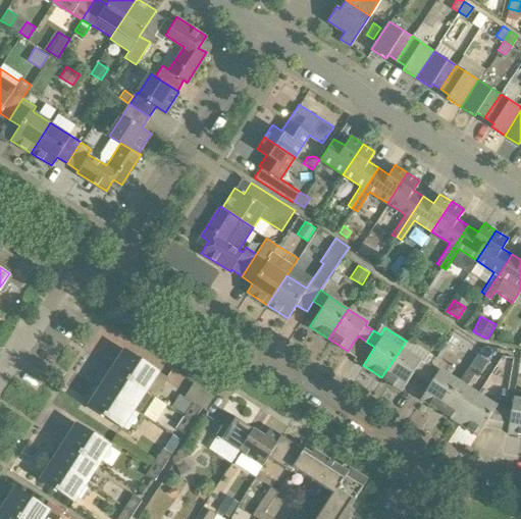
[(413,371),(422,377),(429,364),(402,348),(381,377),(401,391),(413,371)]
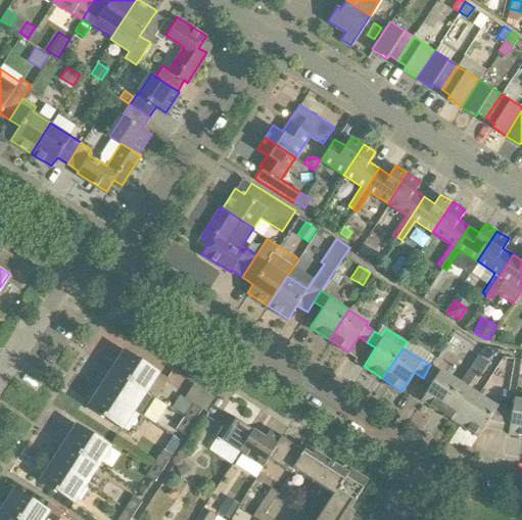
[(112,368),(155,395),(168,377),(126,349),(112,368)]
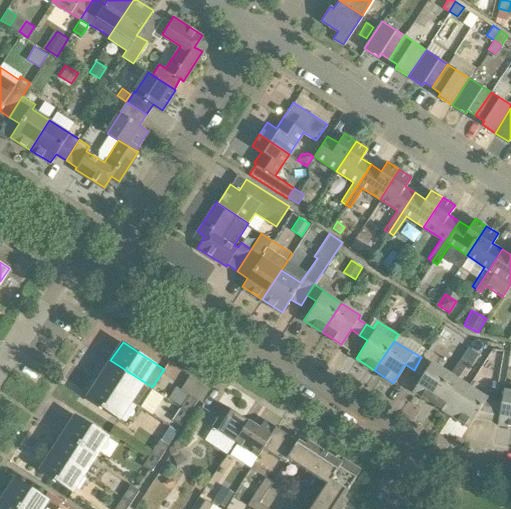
[(431,363),(421,357),(414,370),(422,375),(412,390),(432,403),(451,373),(433,360),(431,363)]
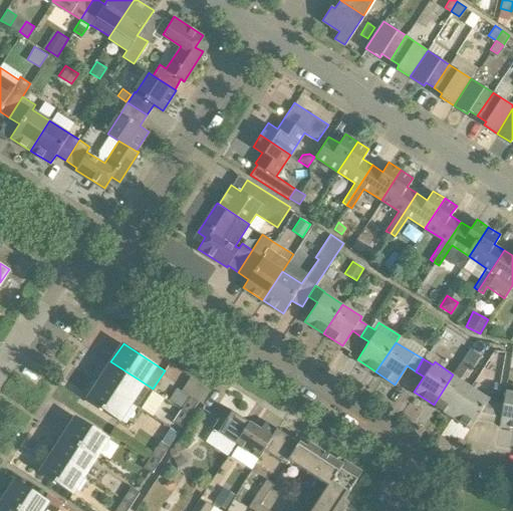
[(164,397),(153,389),(110,361),(98,380),(132,402),(152,415),(164,397)]
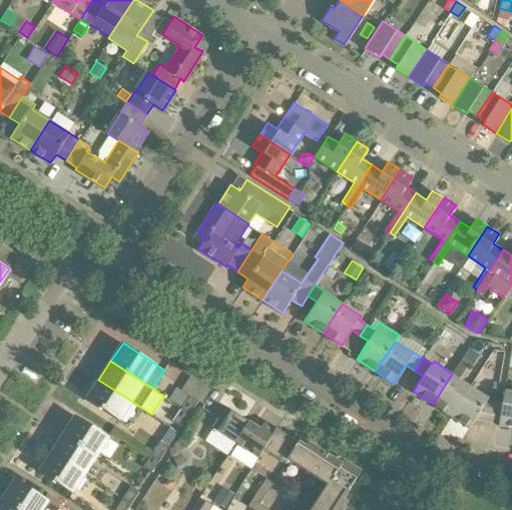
[(433,404),(450,415),(470,385),(460,379),(468,367),(460,362),(452,374),(433,404)]
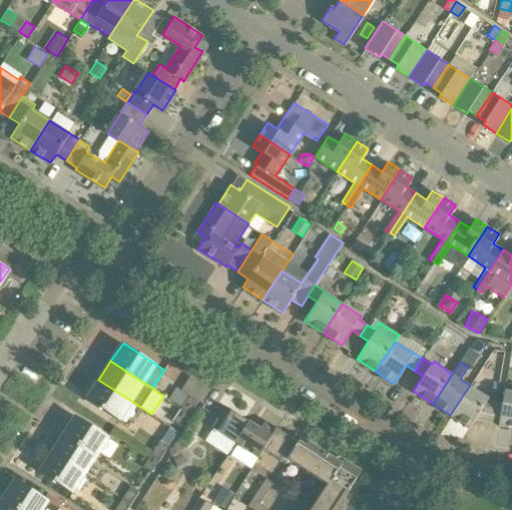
[(98,380),(86,399),(118,419),(131,401),(98,380)]
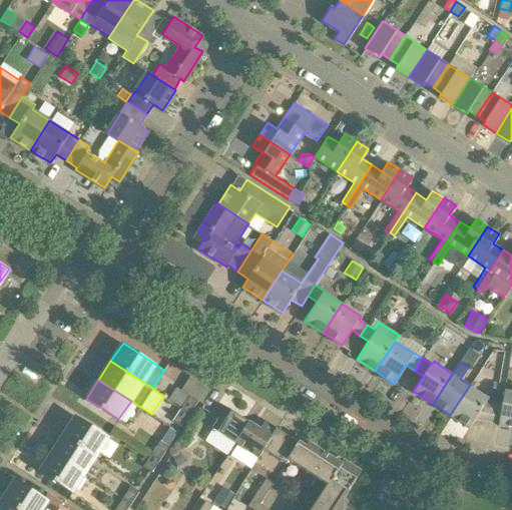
[(489,398),(470,385),(450,415),(469,427),(476,418),(493,420),(496,401),(487,400),(489,398)]
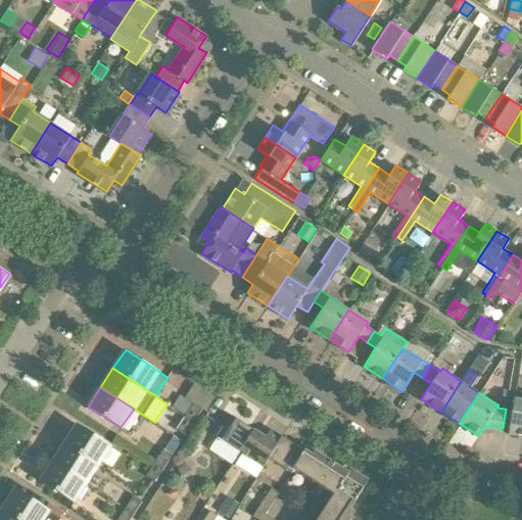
[(521,434),(521,398),(514,397),(508,432),(521,434)]
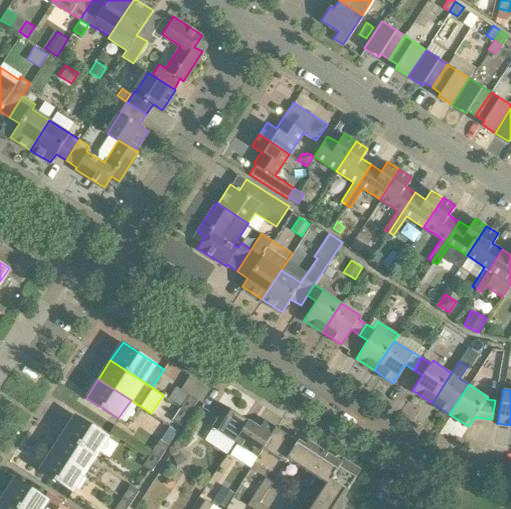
[(188,393),(180,405),(188,410),(196,398),(188,393)]
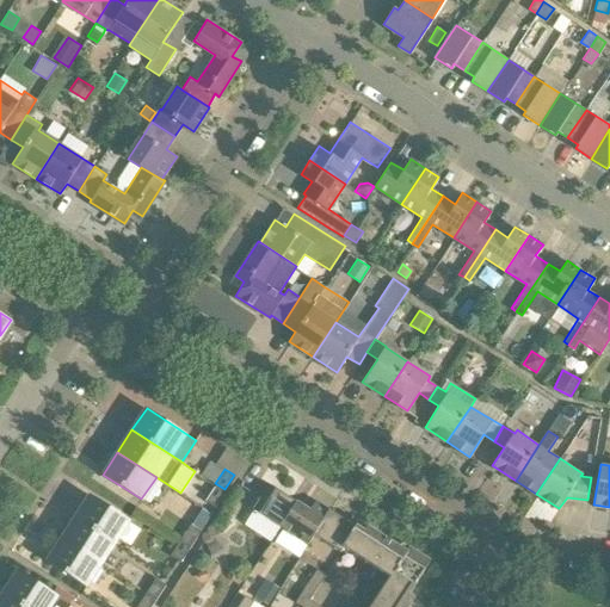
[(253,508),(271,520),(279,526),(296,500),(260,477),(251,491),(260,497),(253,508)]
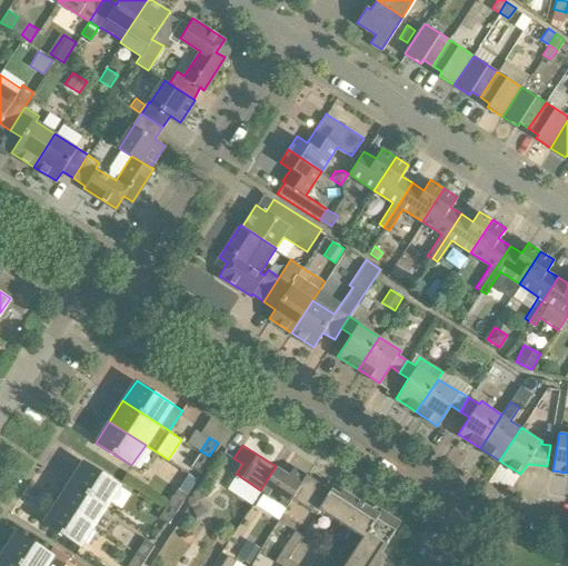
[(209,456),(200,450),(190,466),(200,472),(209,456)]
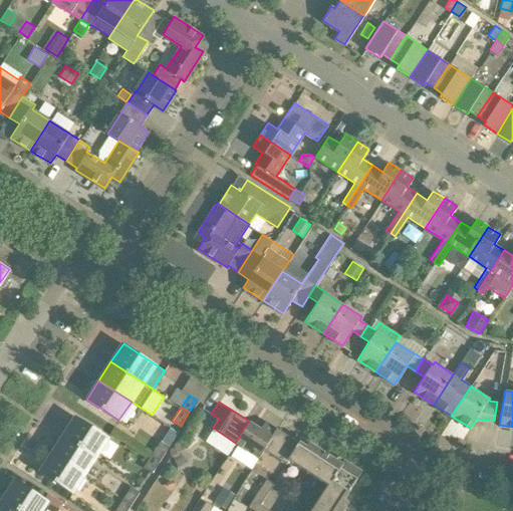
[(63,435),(96,456),(108,437),(75,416),(63,435)]
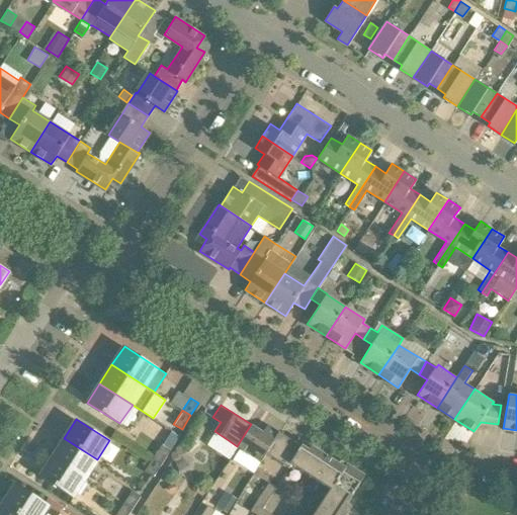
[(251,424),(237,446),(260,461),(265,453),(279,431),(267,424),(262,432),(251,424)]
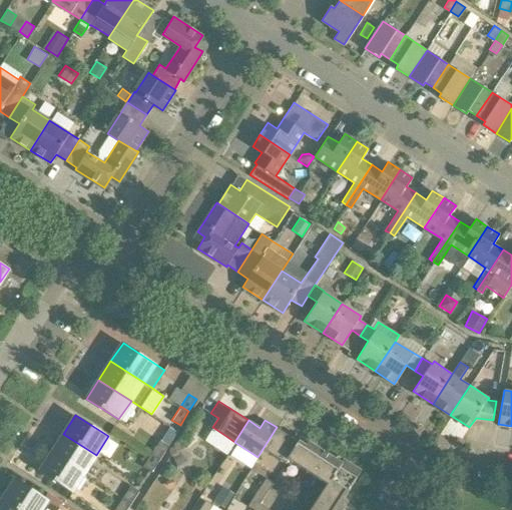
[(159,441),(167,446),(176,432),(168,427),(159,441)]
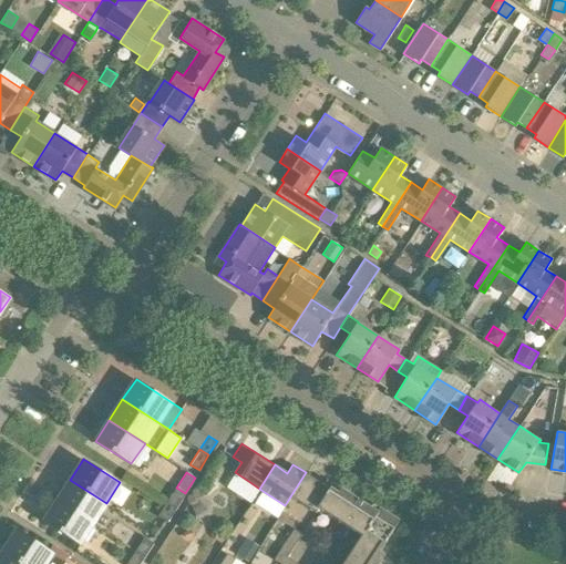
[(306,472),(290,496),(315,512),(318,508),(333,484),(320,475),(317,480),(306,472)]
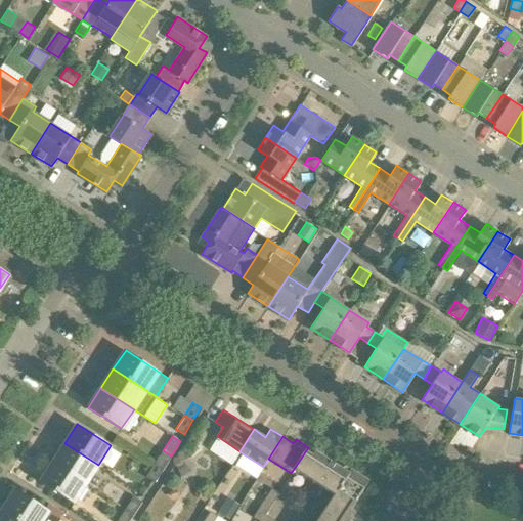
[(64,443),(52,462),(86,483),(98,465),(64,443)]
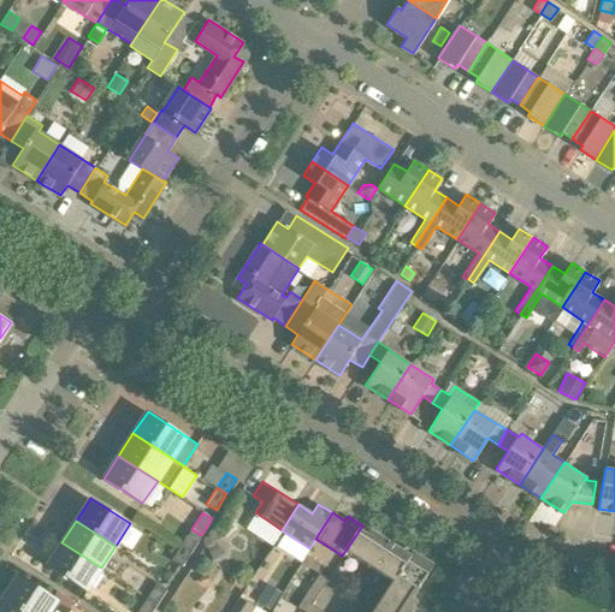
[(362,526),(346,551),(379,574),(392,582),(391,583),(397,588),(388,604),(380,599),(372,611),(409,611),(418,600),(412,596),(433,564),(398,541),(395,546),(362,526)]
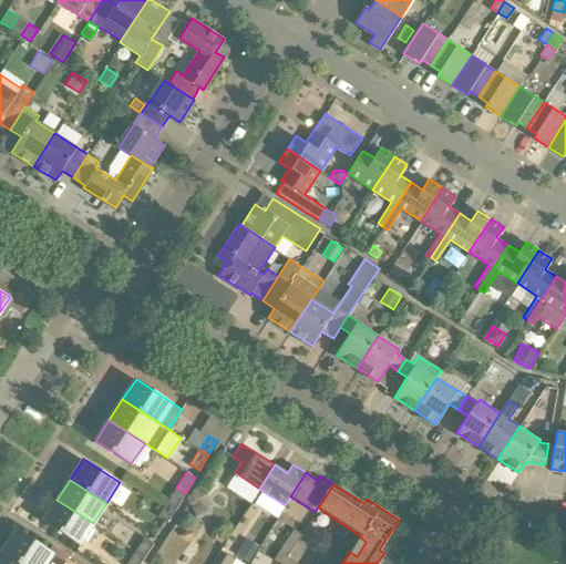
[(167,501),(176,506),(185,493),(176,488),(176,486),(167,501)]
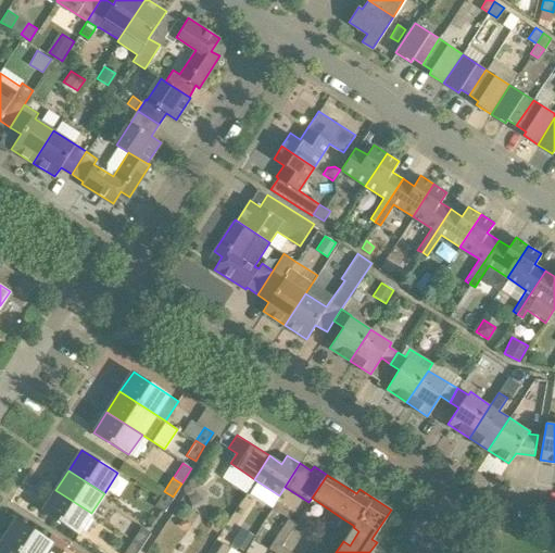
[(184,493),(184,494),(189,506),(200,501),(194,489),(185,493),(184,493)]
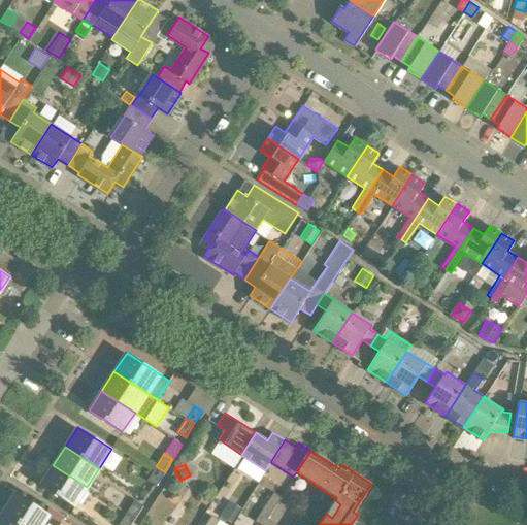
[(53,465),(40,485),(74,506),(87,487),(53,465)]
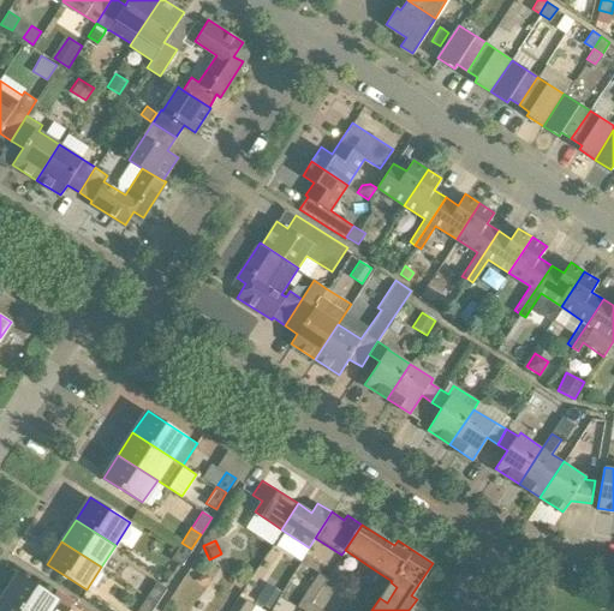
[(180,565),(185,558),(191,549),(182,543),(171,559),(180,565)]
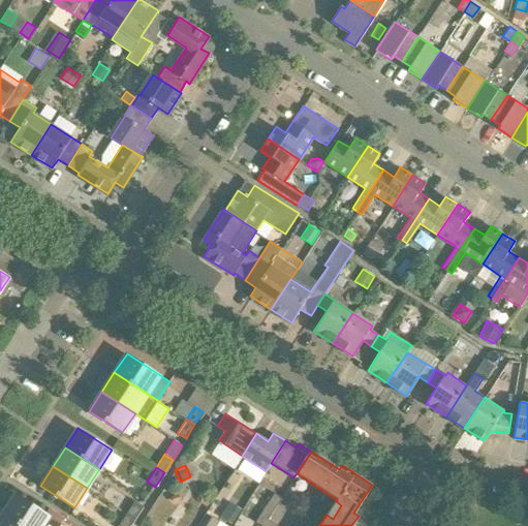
[(63,517),(48,507),(44,512),(16,493),(3,513),(24,525),(59,525),(61,523),(60,522),(63,517)]
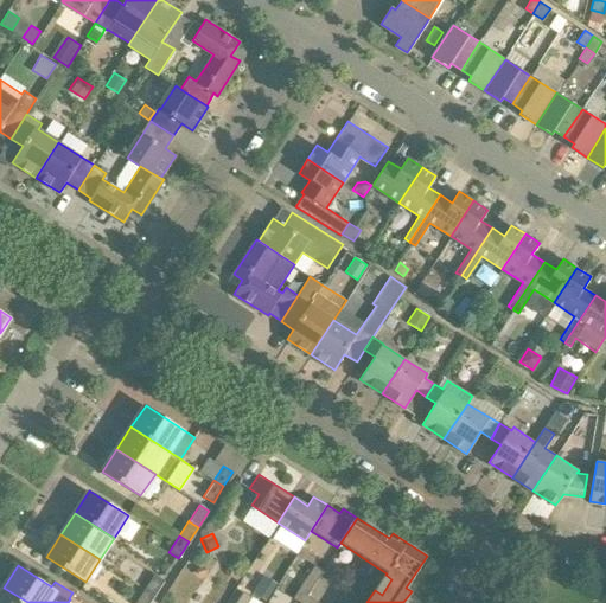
[(234,566),(228,575),(236,581),(242,572),(234,566)]
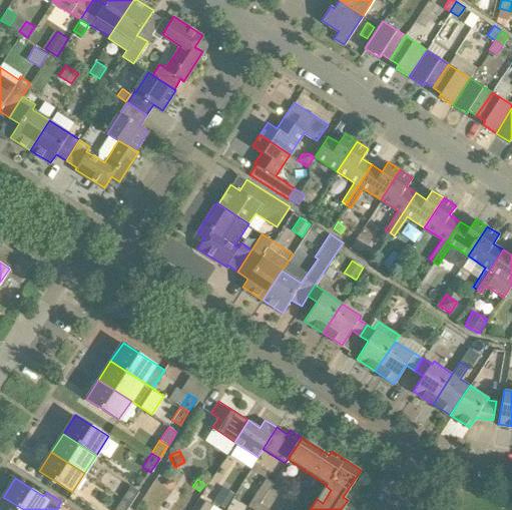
[(253,500),(261,505),(274,484),(267,479),(253,500)]
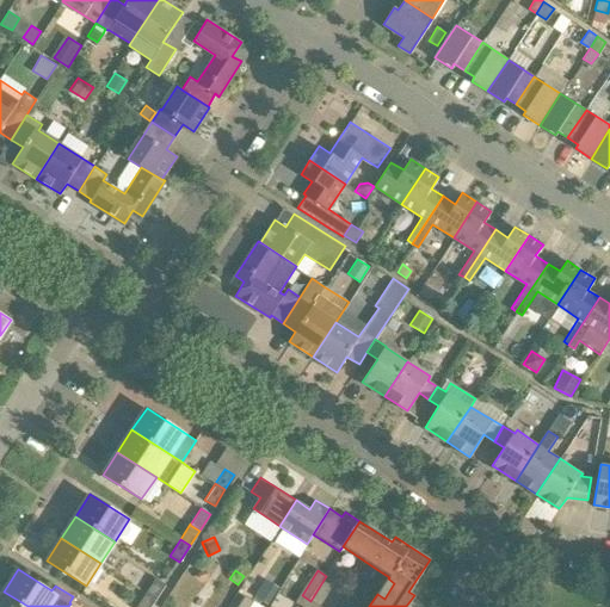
[(155,577),(145,593),(155,599),(165,584),(155,577)]
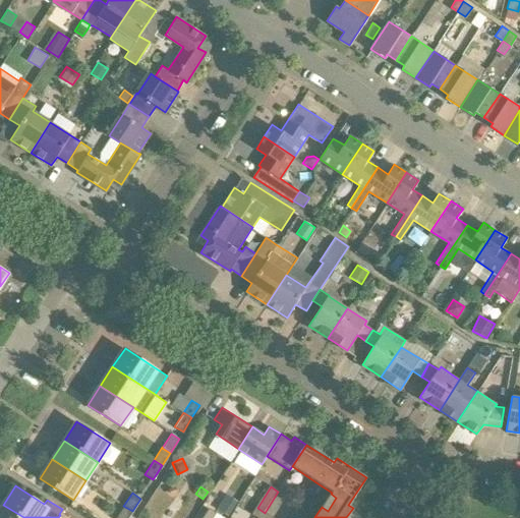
[(223,496),(216,508),(228,515),(235,504),(223,496)]
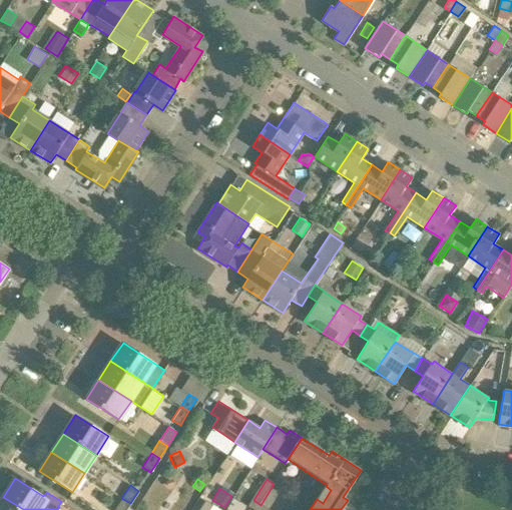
[(23,509),(3,497),(0,501),(0,509),(23,509)]
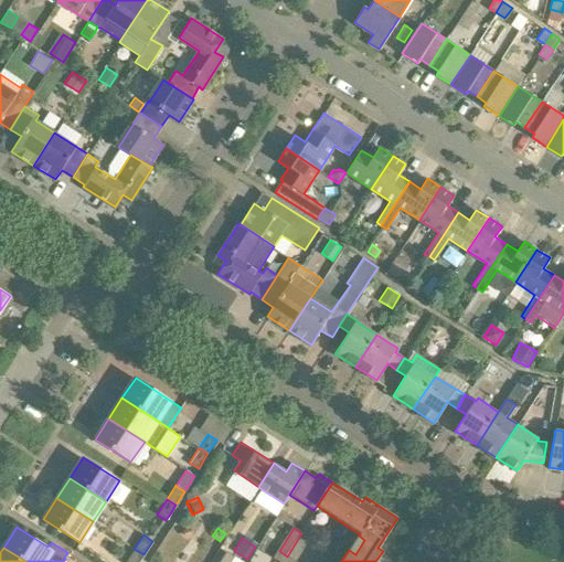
[(138,561),(144,554),(134,549),(125,561),(138,561)]
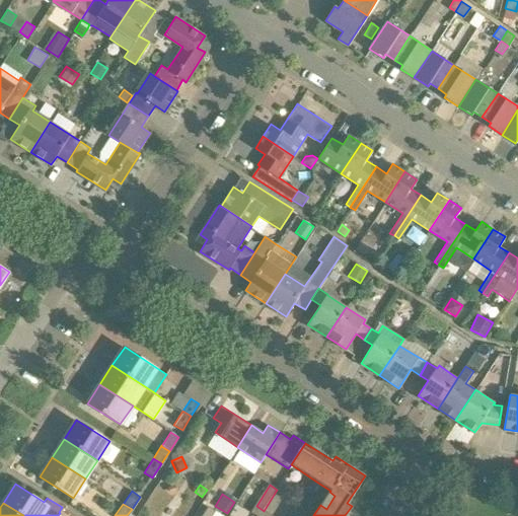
[(210,515),(214,510),(207,506),(200,515),(210,515)]
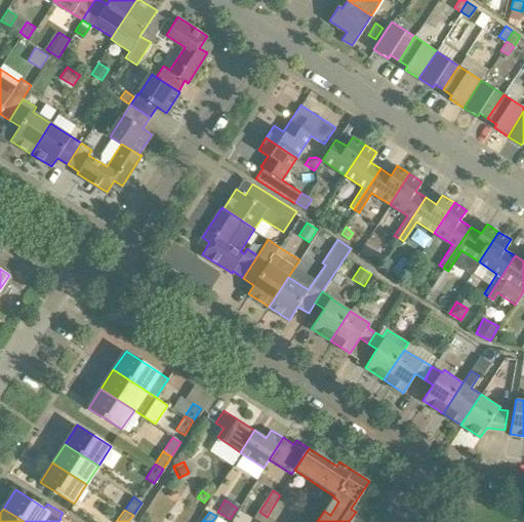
[(259,512),(254,519),(258,521),(275,521),(267,517),(259,512)]
